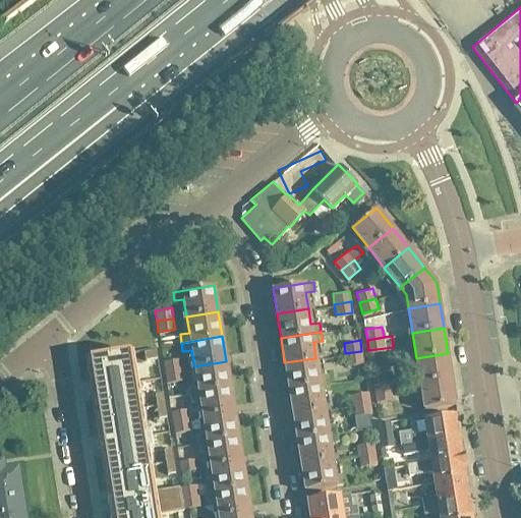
[(156,348),(143,350),(145,358),(157,356),(156,348)]
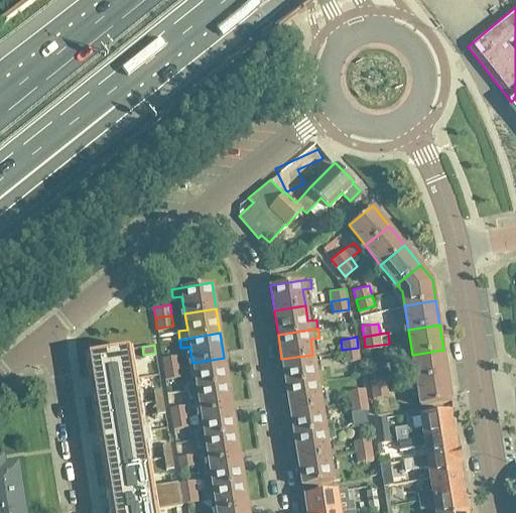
[(130,347),(85,355),(108,494),(106,495),(106,496),(111,495),(113,511),(109,512),(108,512),(156,512),(156,508),(152,485),(130,347)]
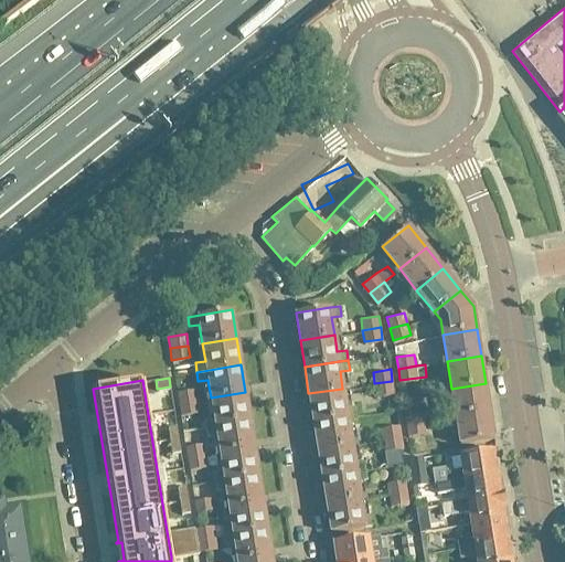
[(394,392),(392,381),(374,383),(376,394),(394,392)]
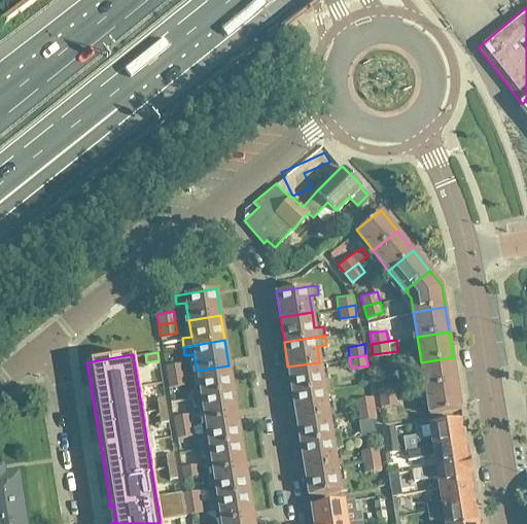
[(457,382),(453,357),(421,362),(425,387),(457,382)]
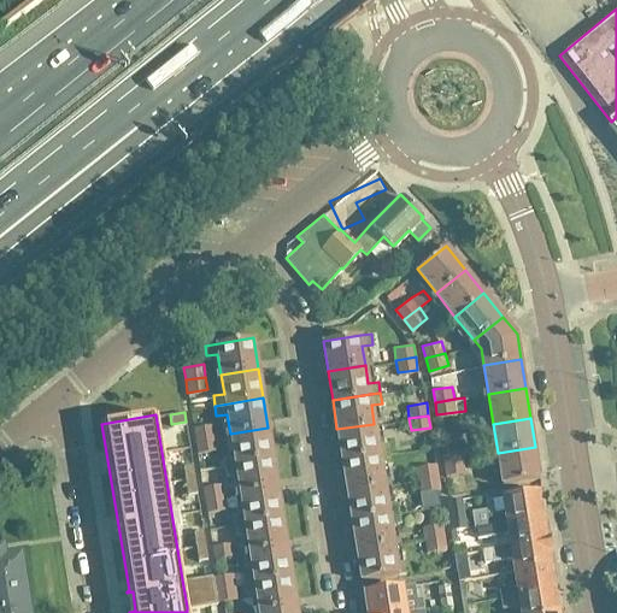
[(193,426),(195,438),(215,436),(212,423),(193,426)]
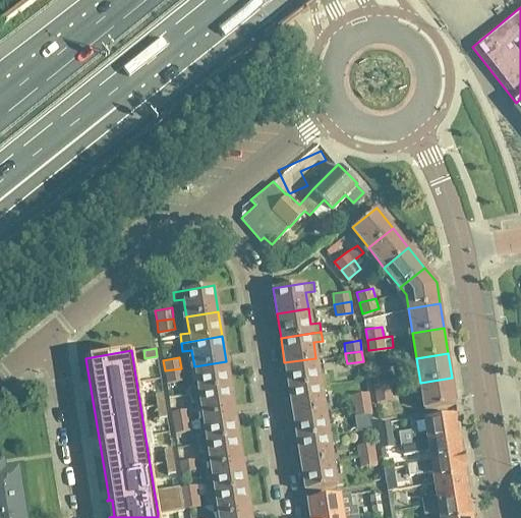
[(320,383),(329,382),(328,372),(319,373),(315,358),(284,362),(288,388),(320,383)]
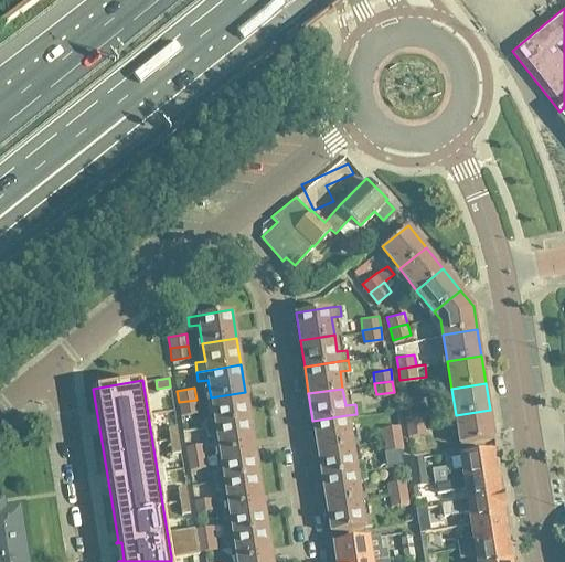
[(249,420),(245,392),(211,398),(213,415),(204,417),(205,426),(249,420)]
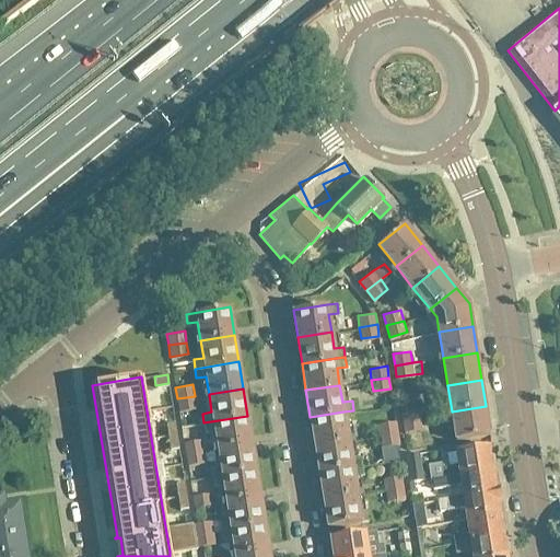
[(170,392),(147,393),(148,418),(171,417),(170,392)]
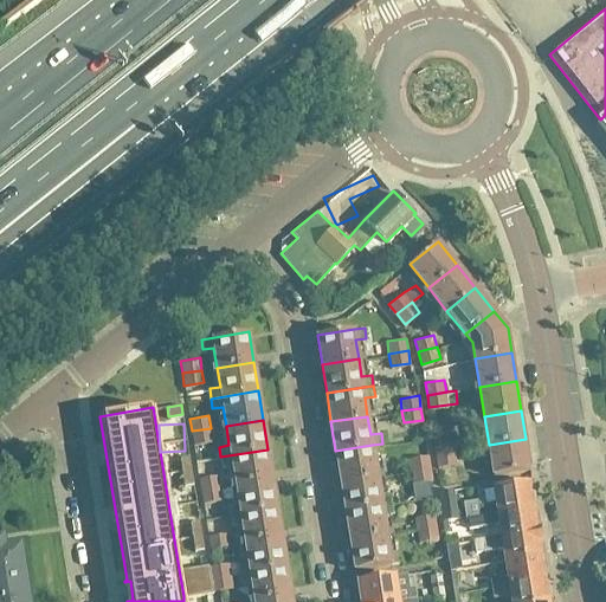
[(213,440),(211,428),(192,431),(193,444),(213,440)]
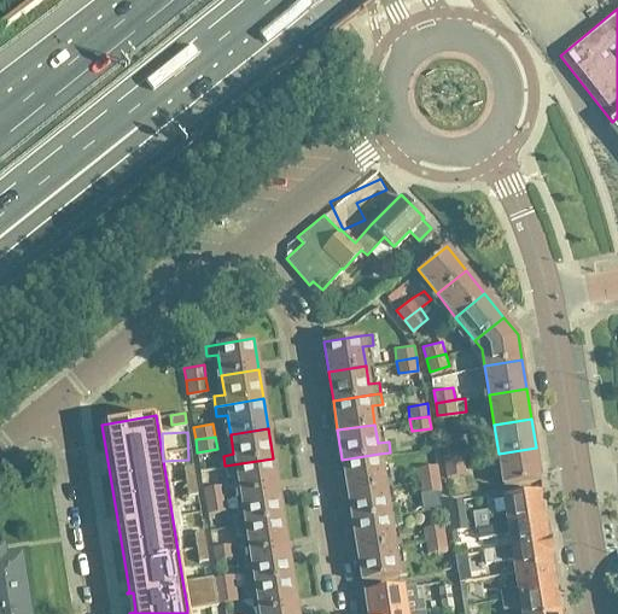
[(443,450),(444,462),(464,460),(462,446),(443,450)]
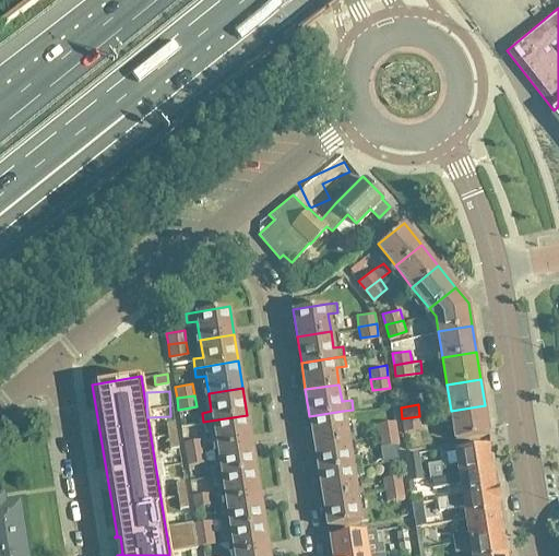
[(489,433),(485,405),(451,411),(455,438),(489,433)]
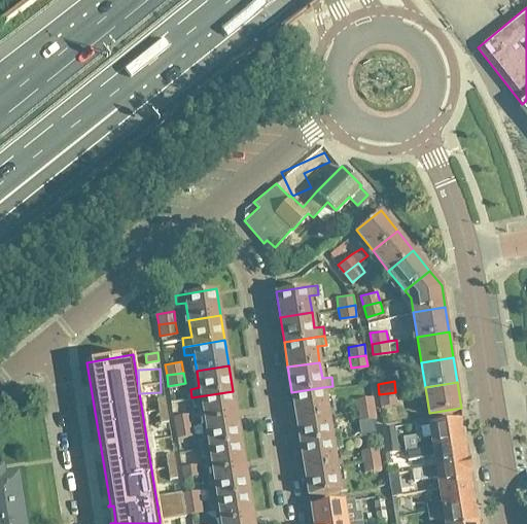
[(332,386),(323,387),(291,392),(295,418),(327,413),(325,397),(334,395),(332,386)]
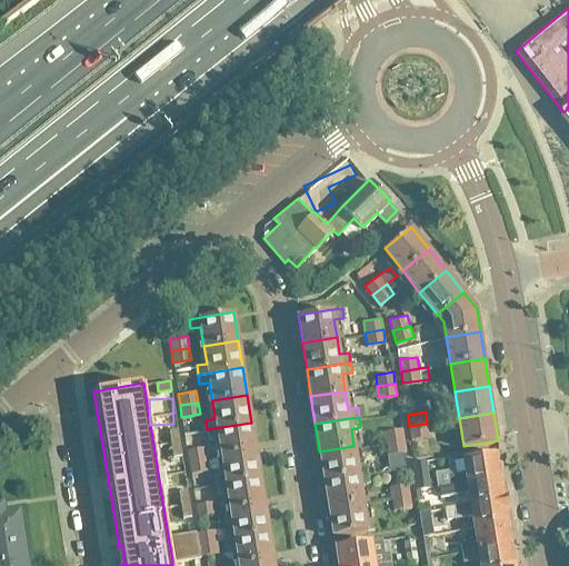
[(256,449),(251,423),(207,429),(208,438),(218,437),(221,455),(256,449)]
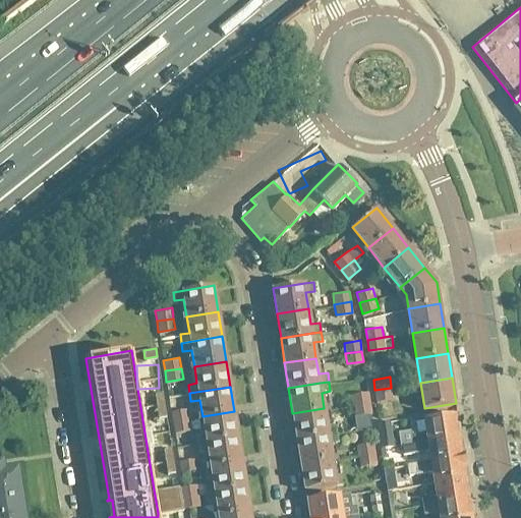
[(393,398),(391,388),(374,390),(377,401),(393,398)]
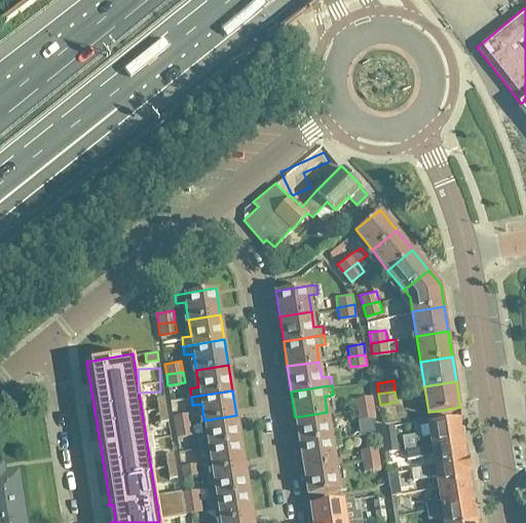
[(164,395),(156,397),(158,409),(166,407),(164,395)]
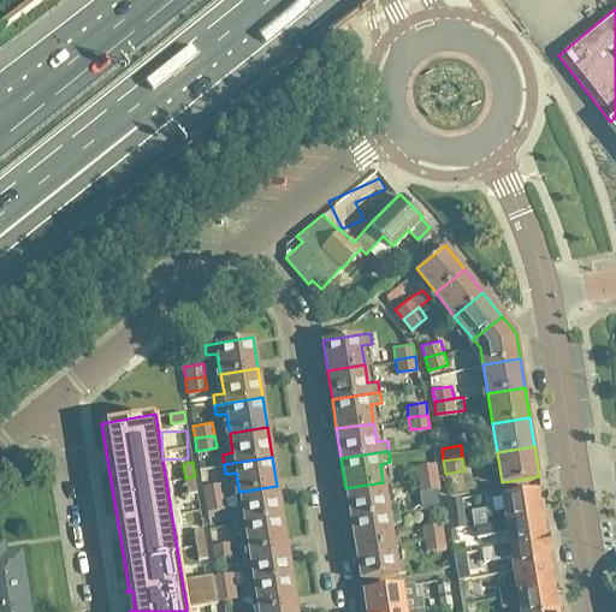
[(415,464),(418,477),(437,474),(436,462),(415,464)]
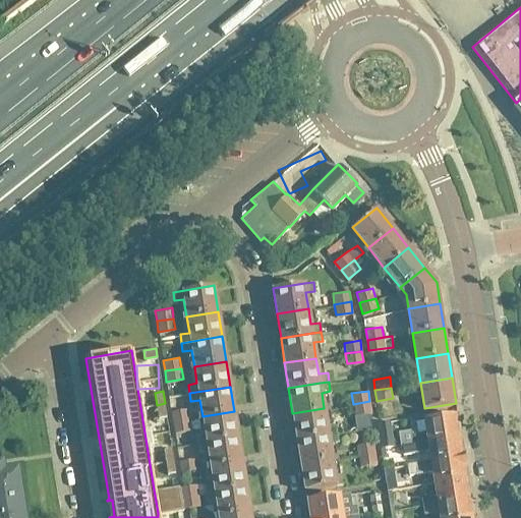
[(371,412),(369,401),(353,404),(355,414),(368,412),(371,412)]
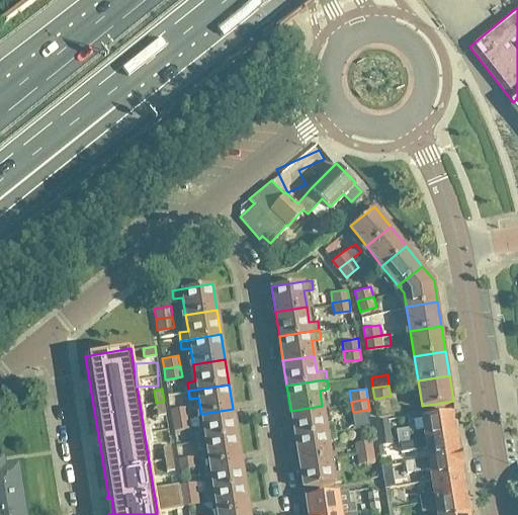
[(164,401),(156,403),(158,414),(166,413),(164,401)]
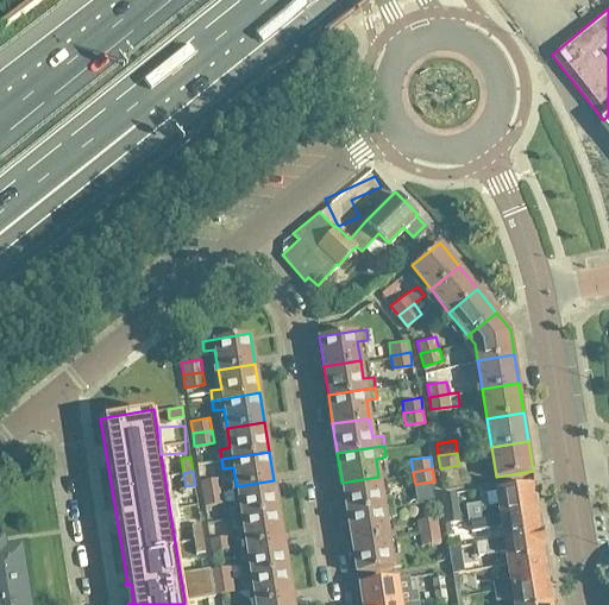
[(200,479),(202,492),(221,489),(219,477),(200,479)]
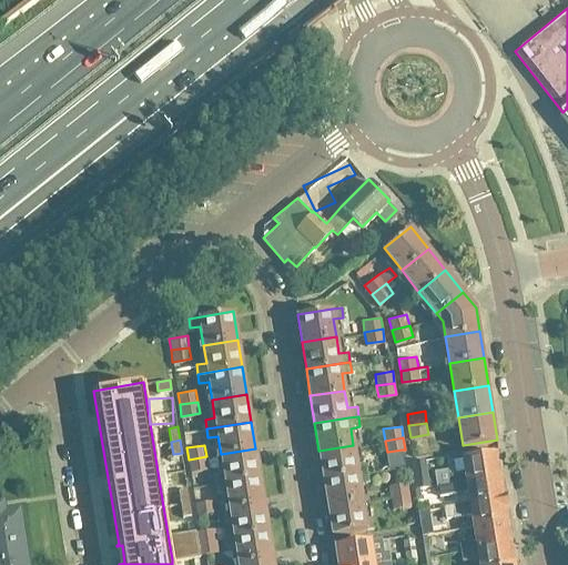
[(353,445),(318,451),(323,478),(357,473),(367,471),(365,461),(356,463),(353,445)]
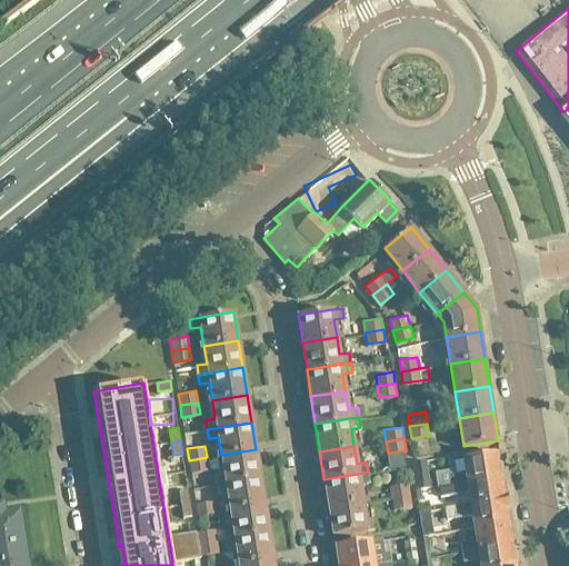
[(260,477),(256,449),(221,455),(223,474),(213,475),(216,484),(260,477)]
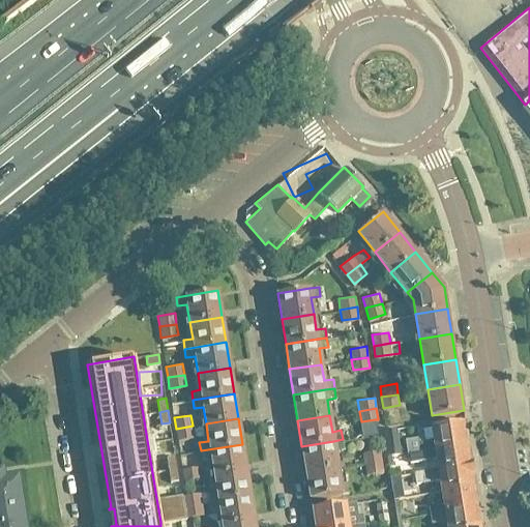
[(377,434),(375,419),(361,421),(363,436),(377,434)]
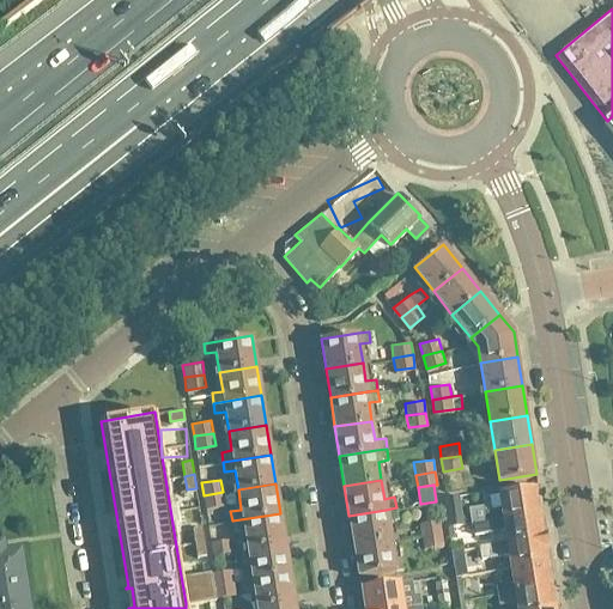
[(540,511),(539,500),(541,498),(539,486),(501,492),(501,493),(498,493),(499,506),(485,509),(484,505),(469,507),(472,522),(473,522),(486,519),(540,511)]
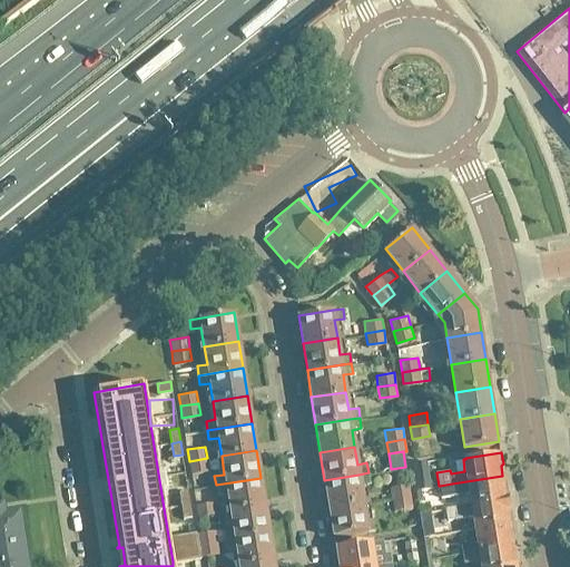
[(209,470),(207,458),(189,461),(190,473),(209,470)]
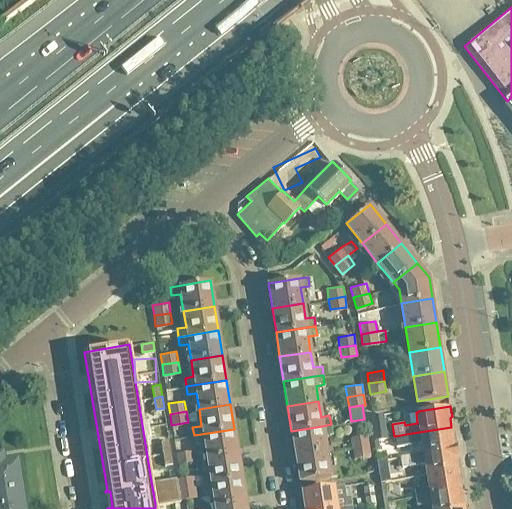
[(373,439),(382,438),(387,437),(383,412),(369,415),(373,439)]
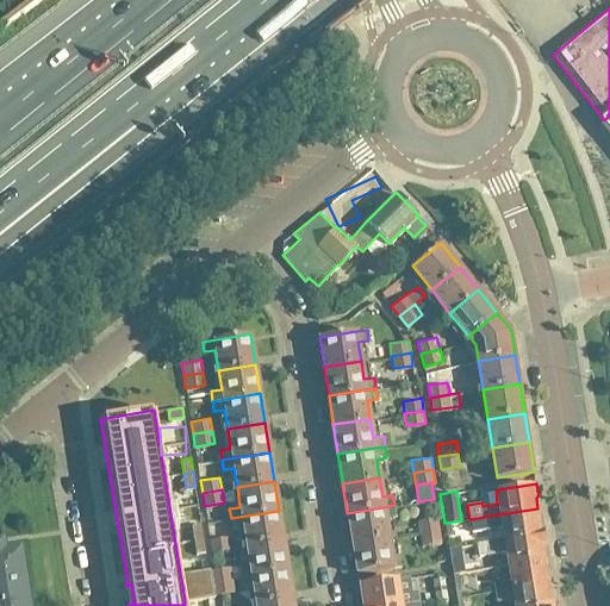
[(396,517),(394,505),(384,507),(347,513),(352,542),(388,536),(385,518),(396,517)]
